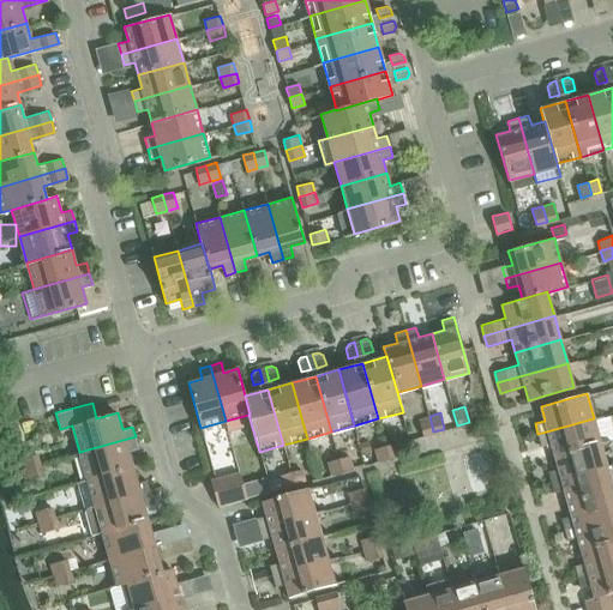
[(433,432),(430,416),(419,418),(424,435),(433,432)]
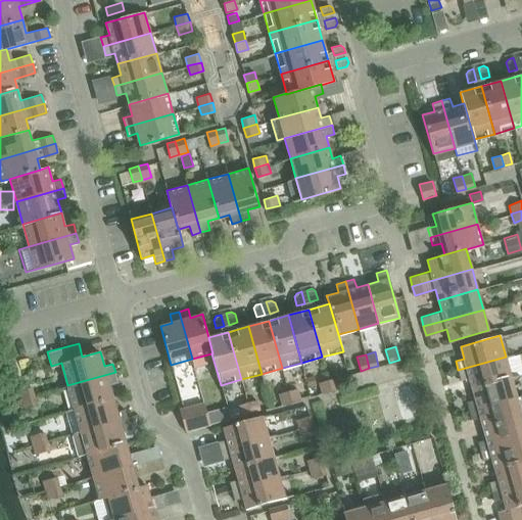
[(469,376),(472,387),(511,377),(506,357),(458,370),(461,379),(469,376)]
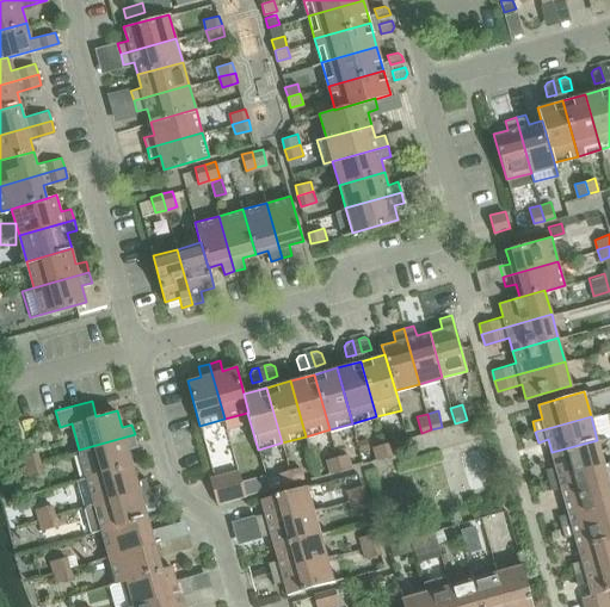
[(135,434),(79,450),(86,476),(131,464),(128,448),(137,445),(135,434)]
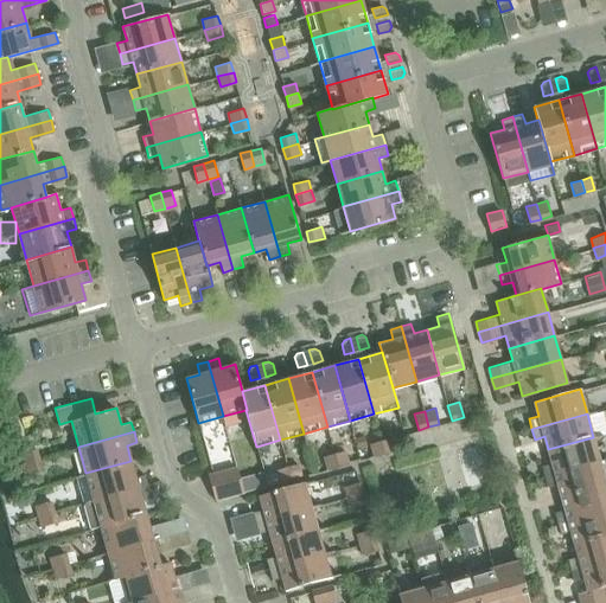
[(364,435),(356,437),(358,447),(367,444),(364,435)]
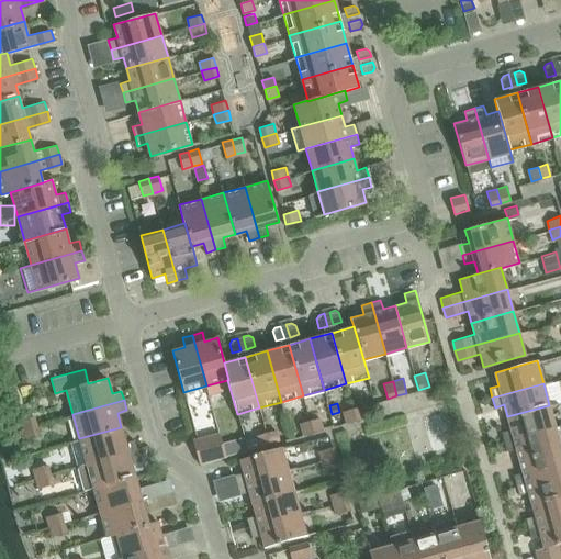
[(352,407),(356,420),(366,417),(362,405),(352,407)]
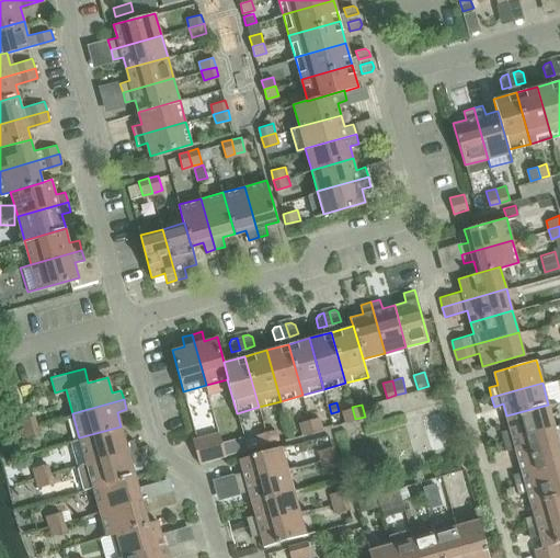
[(555,425),(548,405),(506,416),(510,428),(501,430),(503,440),(555,425)]
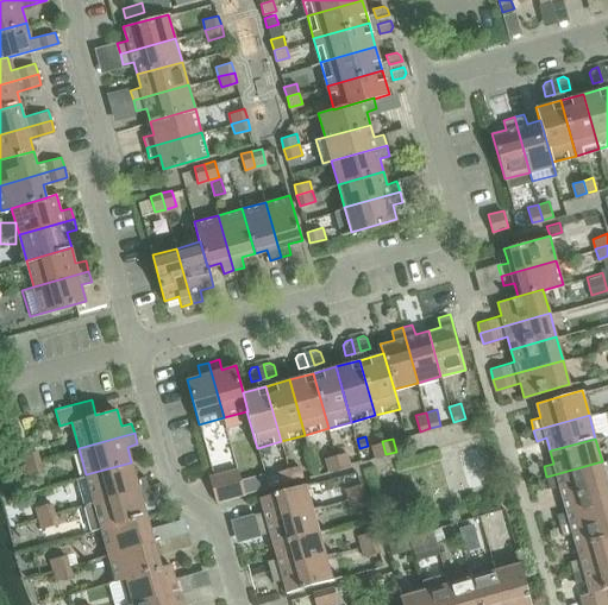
[(386,454),(382,441),(371,445),(375,458),(386,454)]
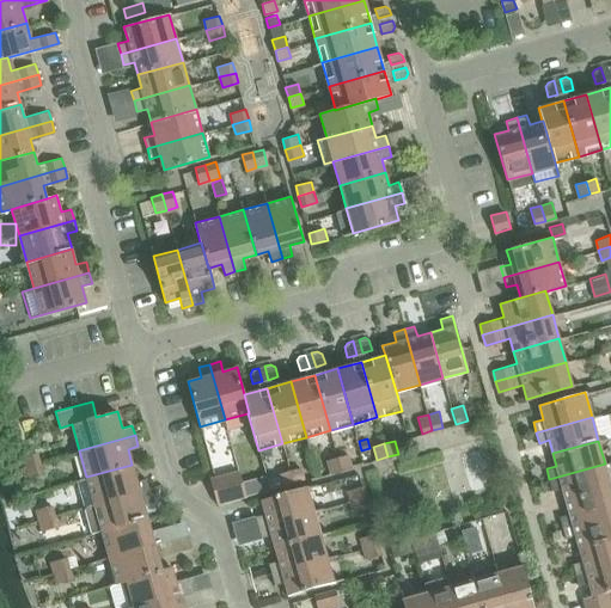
[(20,456),(24,466),(40,462),(36,452),(20,456)]
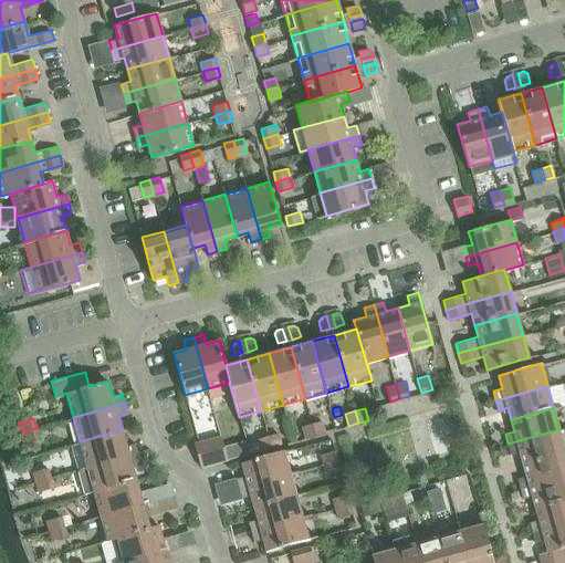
[(312,424),(314,435),(324,433),(321,420),(312,424)]
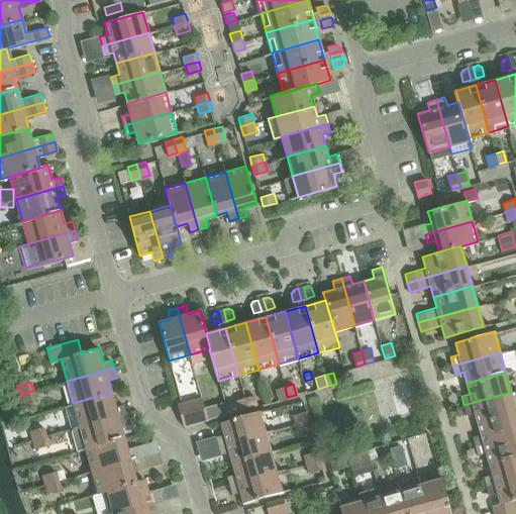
[(287,397),(285,387),(276,389),(279,400),(287,397)]
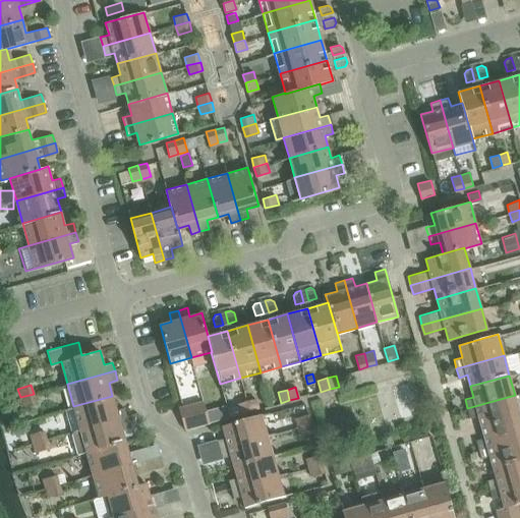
[(36,402),(34,394),(20,397),(22,406),(36,402)]
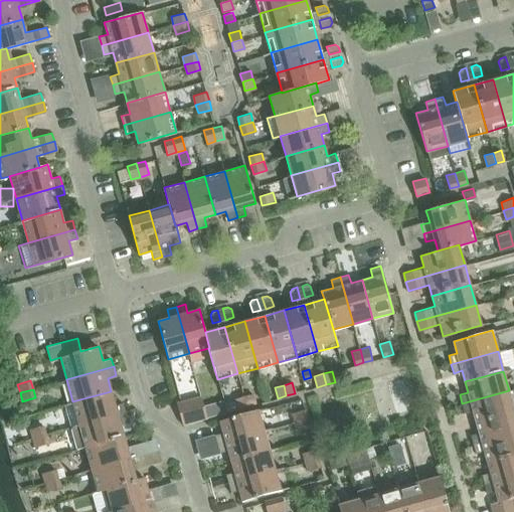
[(513,410),(513,409),(509,390),(462,403),(465,412),(473,410),(476,421),(513,410)]
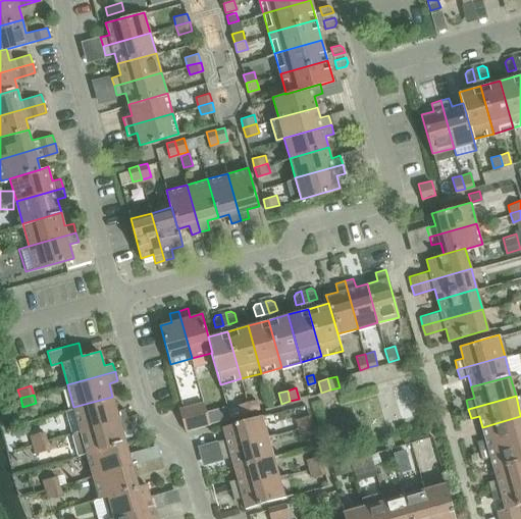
[(73,407),(66,410),(72,432),(127,416),(124,407),(116,410),(112,397),(73,407)]
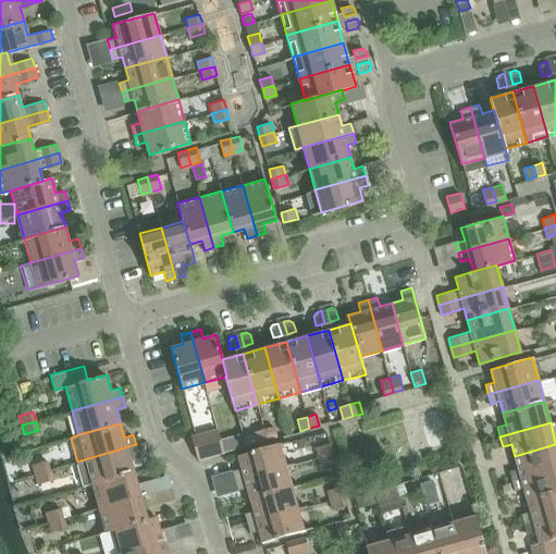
[(263,429),(267,440),(276,438),(273,426),(263,429)]
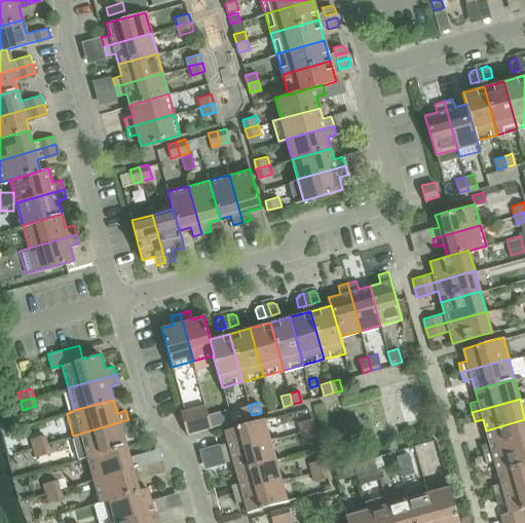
[(184,421),(208,415),(204,404),(181,410),(184,421)]
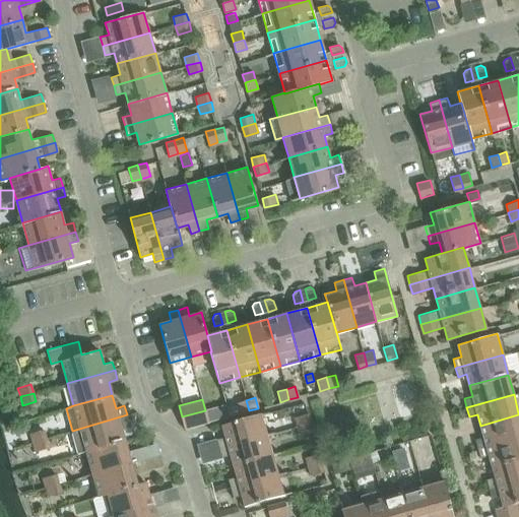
[(249,410),(246,400),(237,402),(240,413),(249,410)]
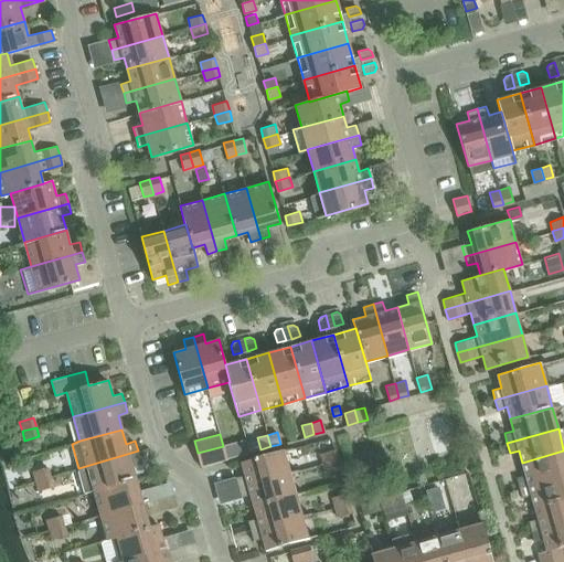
[(244,439),(234,442),(237,451),(247,448),(244,439)]
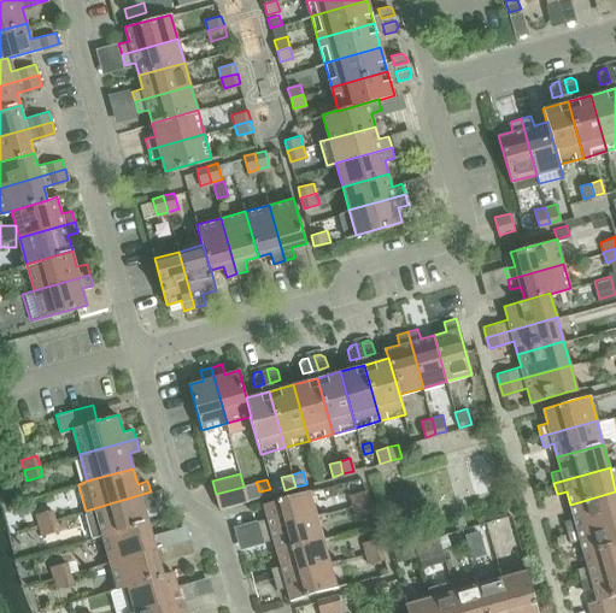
[(244,487),(216,494),(220,507),(247,500),(244,487)]
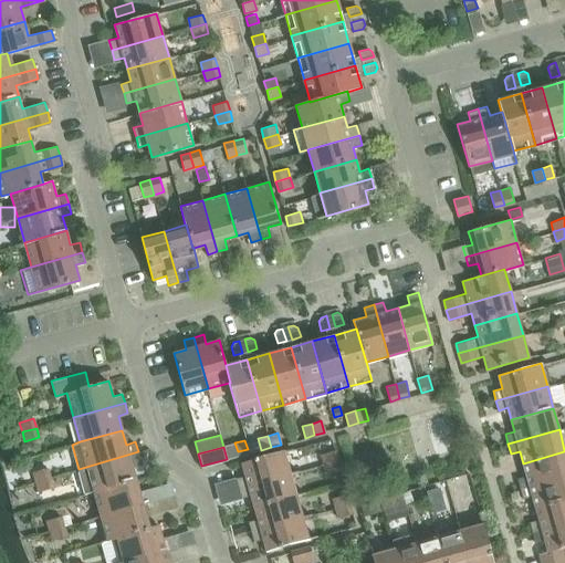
[(323,464),(338,459),(335,449),(321,454),(323,464)]
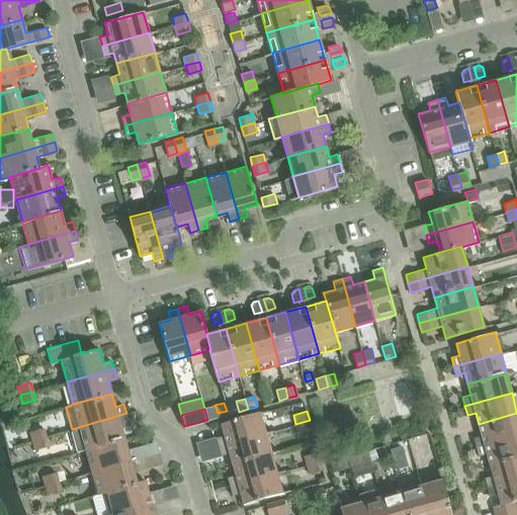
[(216,436),(219,445),(265,432),(260,412),(221,422),(225,434),(216,436)]
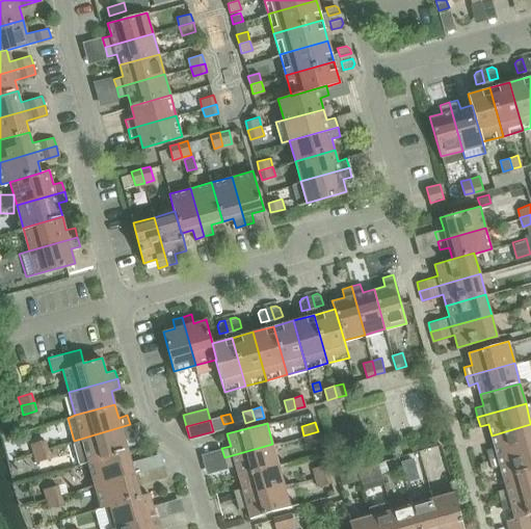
[(74,441),(80,463),(87,460),(128,450),(124,435),(132,433),(130,424),(74,441)]
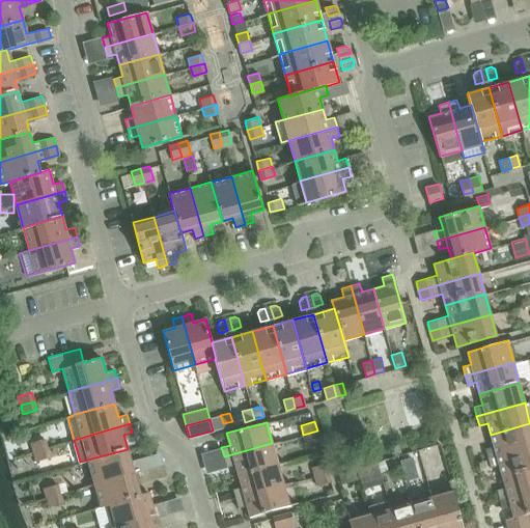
[(485,448),(487,457),(529,445),(529,423),(491,435),(494,445),(485,448)]
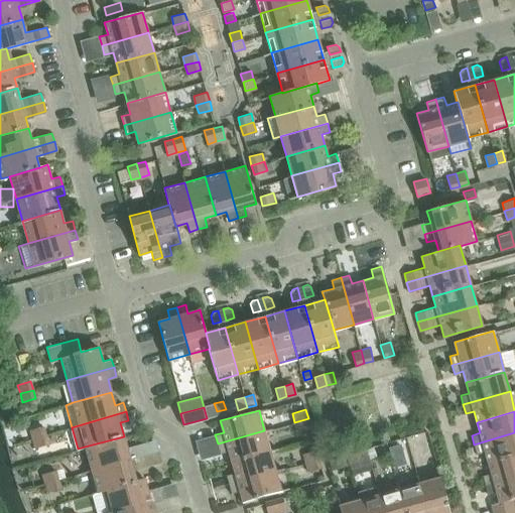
[(308,418),(294,422),(297,431),(310,427),(308,418)]
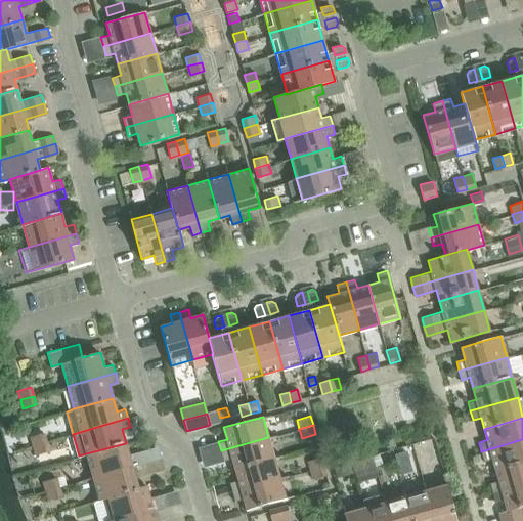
[(31,436),(33,444),(46,441),(44,432),(31,436)]
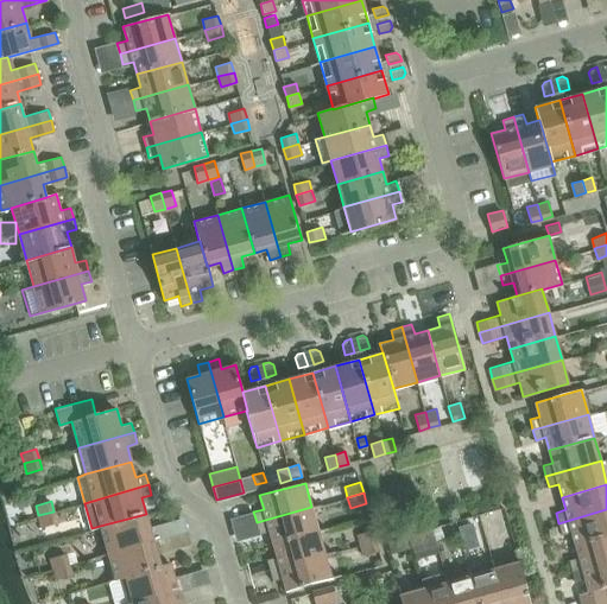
[(318,531),(311,507),(257,522),(259,533),(270,531),(273,544),(318,531)]
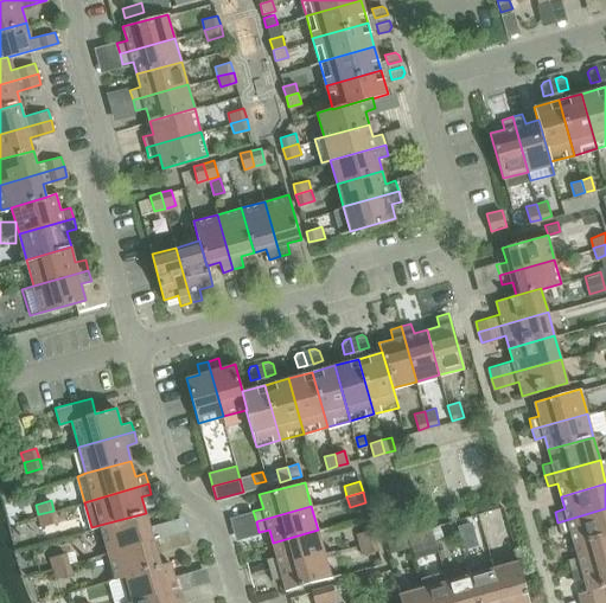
[(571,530),(574,543),(605,533),(605,508),(557,523),(561,532),(571,530)]
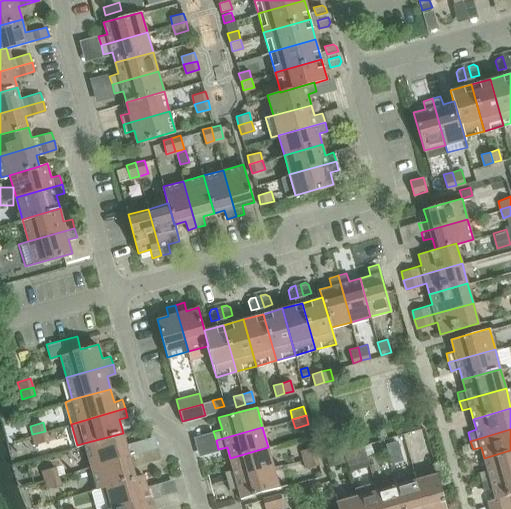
[(48,439),(45,431),(32,434),(34,443),(48,439)]
